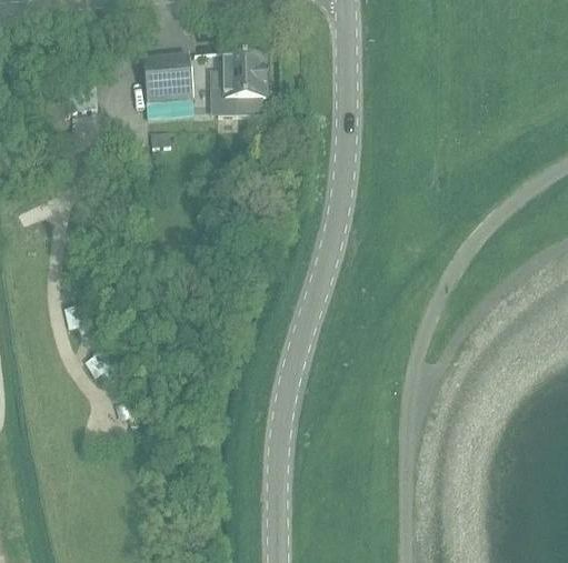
[(147,103),(192,99),(188,54),(142,59),(147,103)]
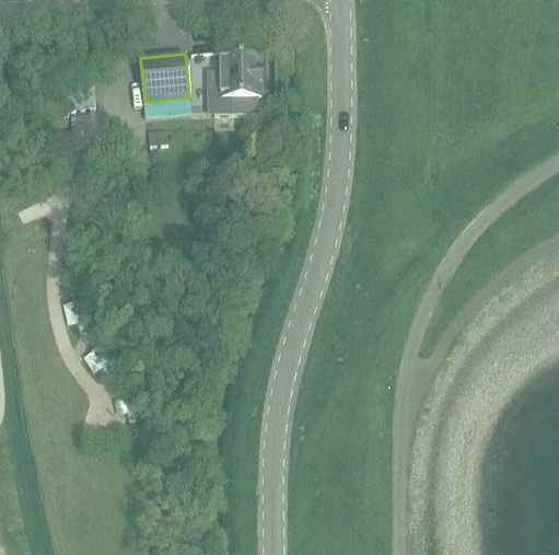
[(261,55),(220,55),(221,94),(214,95),(214,113),(259,113),(258,95),(263,95),(261,55)]
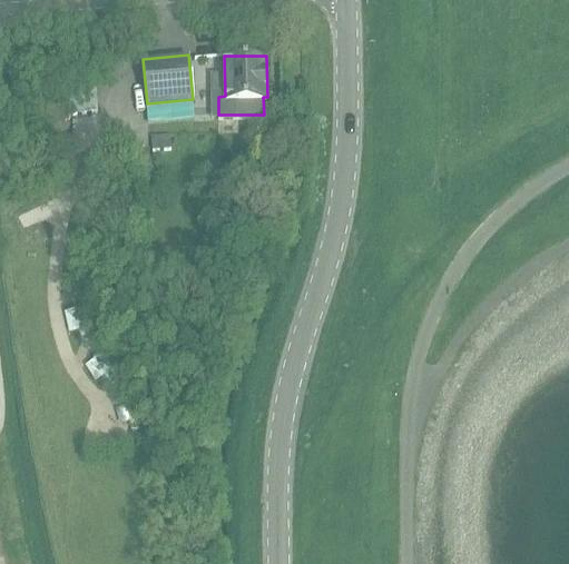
[(170,130),(151,132),(153,146),(173,144),(170,130)]
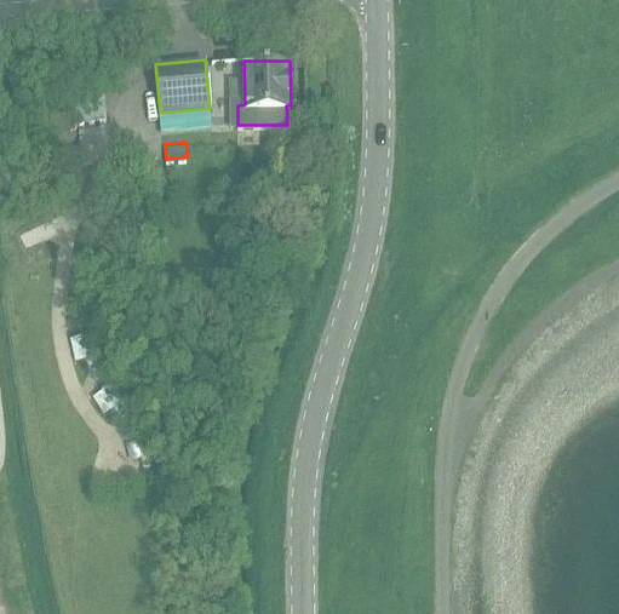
[(45,580),(49,598),(64,596),(61,577),(45,580)]
